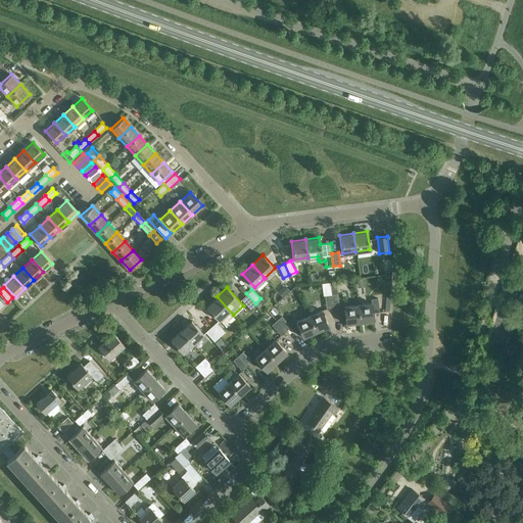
[(250,307),(255,303),(246,293),(241,298),(250,307)]
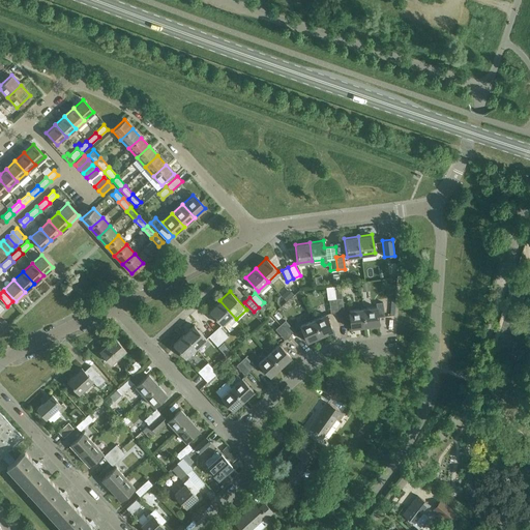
[(230,324),(236,319),(219,300),(209,311),(222,324),(226,320),(230,324)]
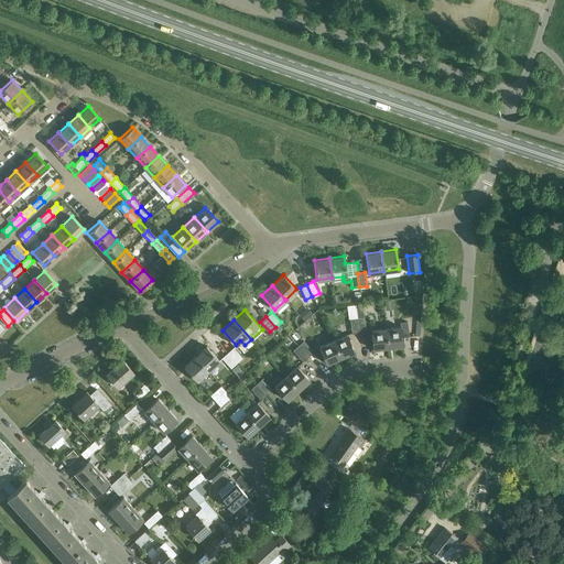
[(386,328),(388,346),(402,345),(401,336),(408,335),(407,321),(399,322),(400,326),(386,328)]
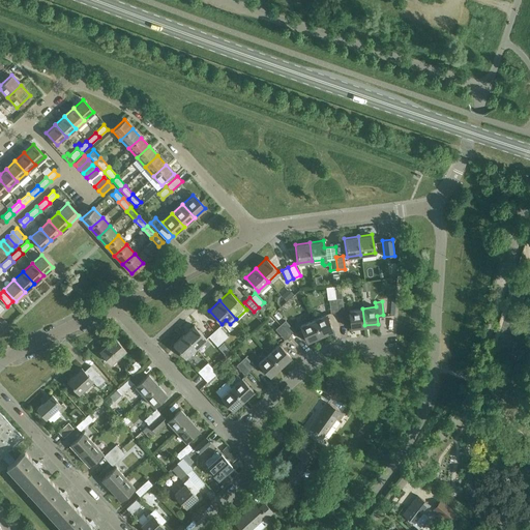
[(350,327),(364,325),(362,308),(348,311),(350,327)]
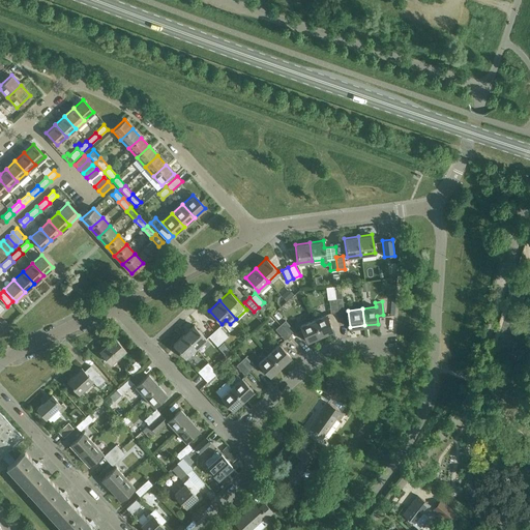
[(312,319),(319,335),(332,329),(324,314),(312,319)]
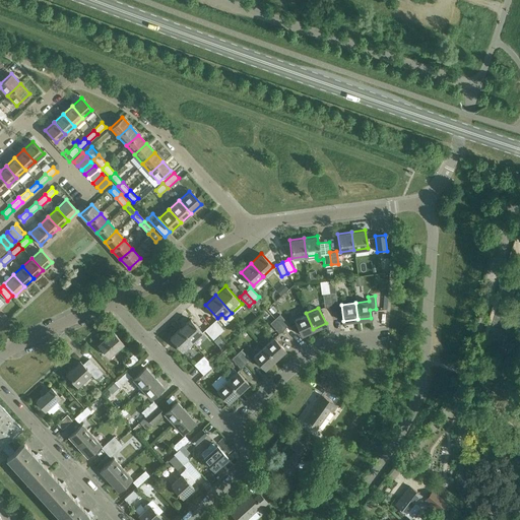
[(301,335),(313,329),(306,313),(294,319),(301,335)]
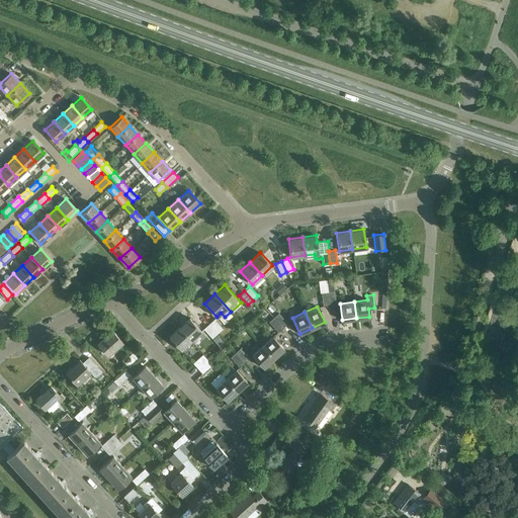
[(4,313),(0,315),(0,323),(1,324),(8,317),(4,313)]
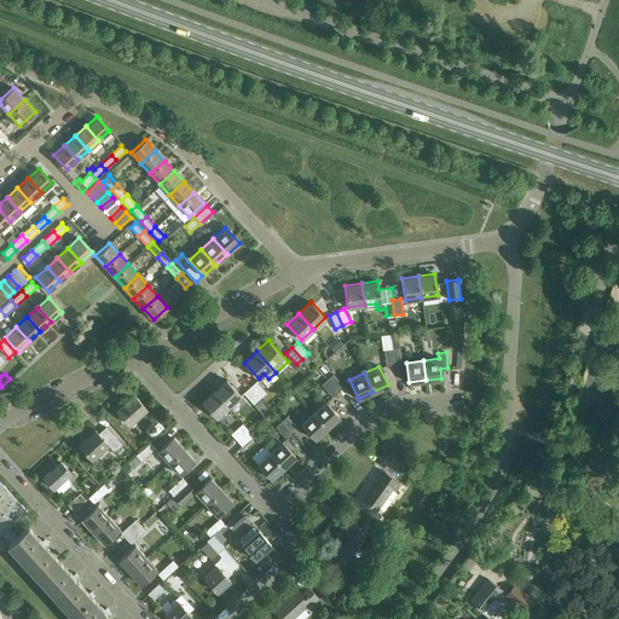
[(327,379),(337,391),(343,386),(333,374),(327,379)]
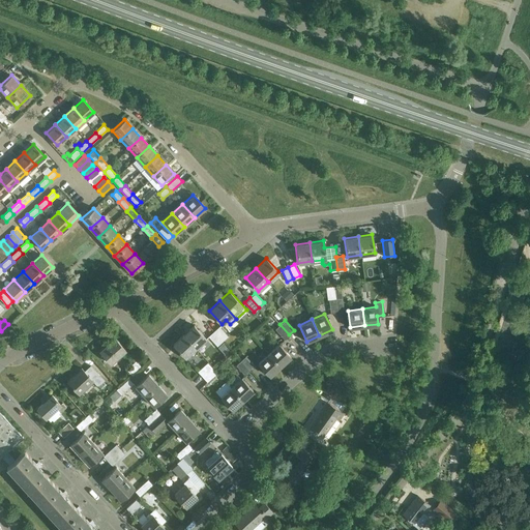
[(284,339),(289,334),(280,324),(274,328),(284,339)]
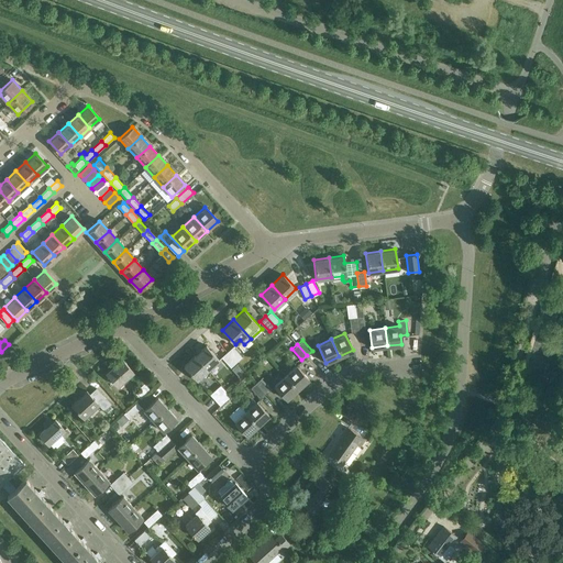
[(194,355),(207,370),(218,360),(205,345),(194,355)]
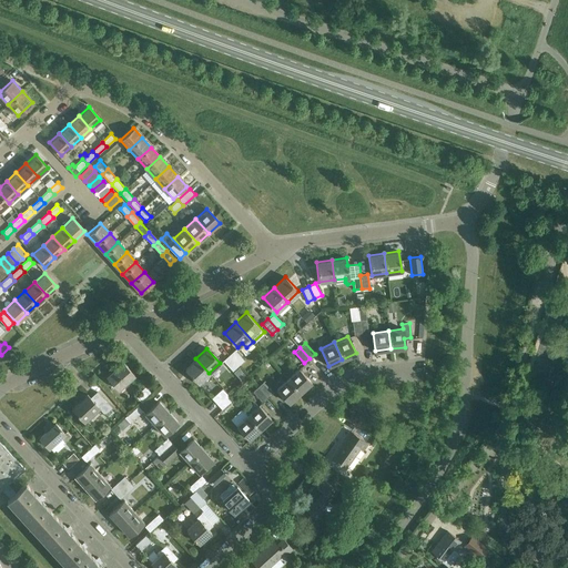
[(229,354),(237,365),(244,359),(234,348),(229,354)]
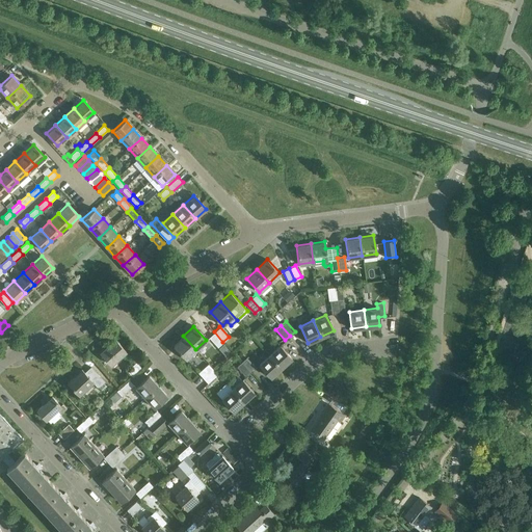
[(217,346),(222,342),(214,331),(209,337),(217,346)]
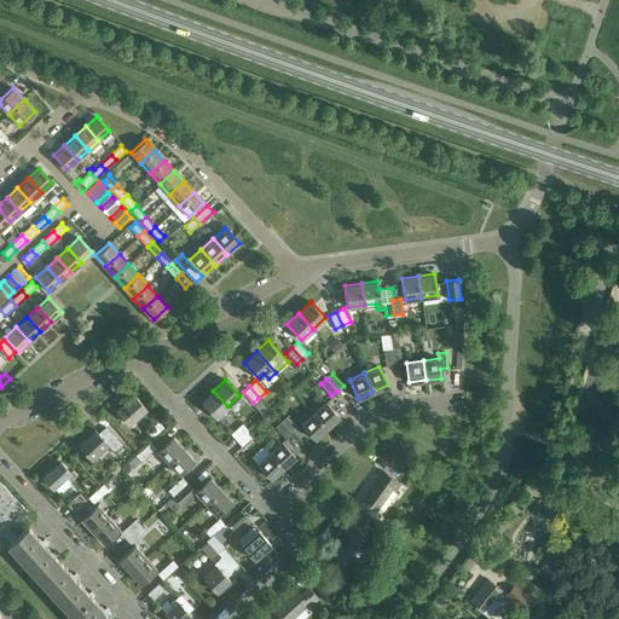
[(215,417),(227,406),(213,391),(201,401),(215,417)]
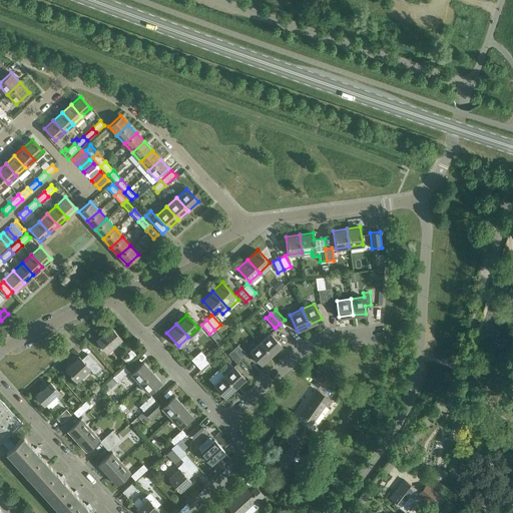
[(95,340),(106,352),(121,338),(110,327),(95,340)]
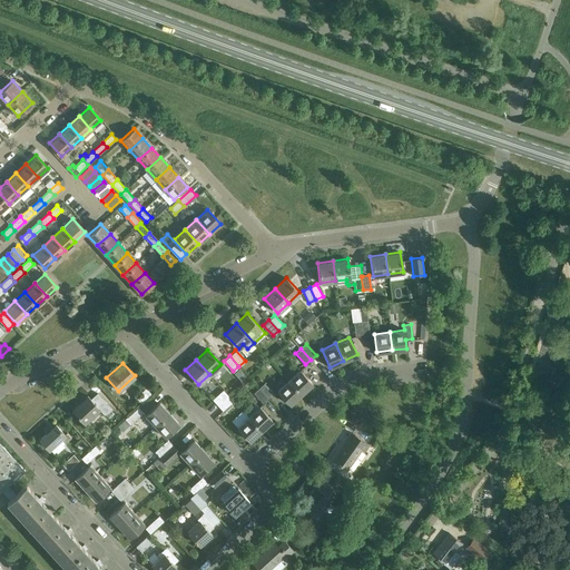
[(288,380),(301,393),(312,383),(300,370),(288,380)]
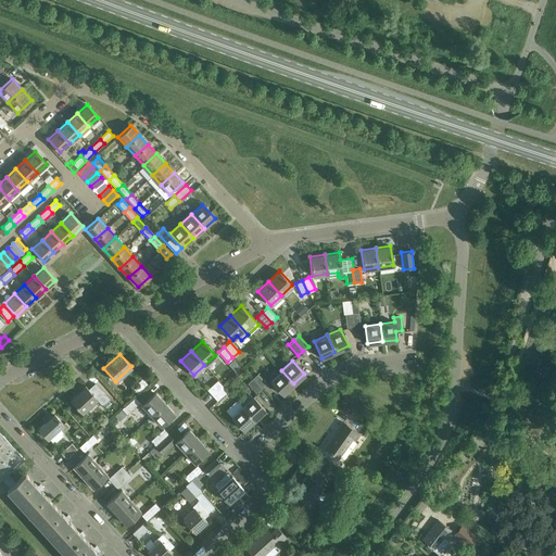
[(282,393),(293,383),(281,370),(270,380),(282,393)]
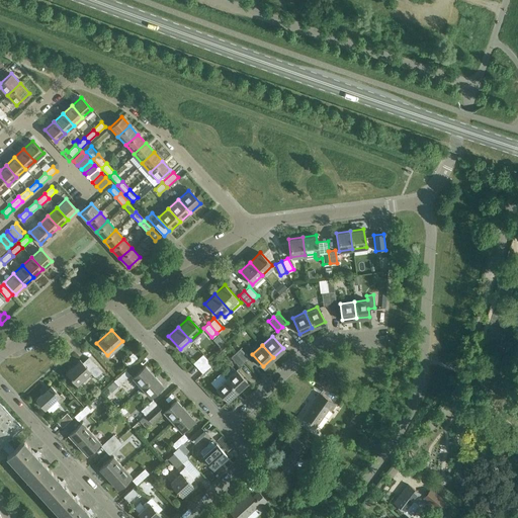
[(236,352),(245,362),(249,358),(240,348),(236,352)]
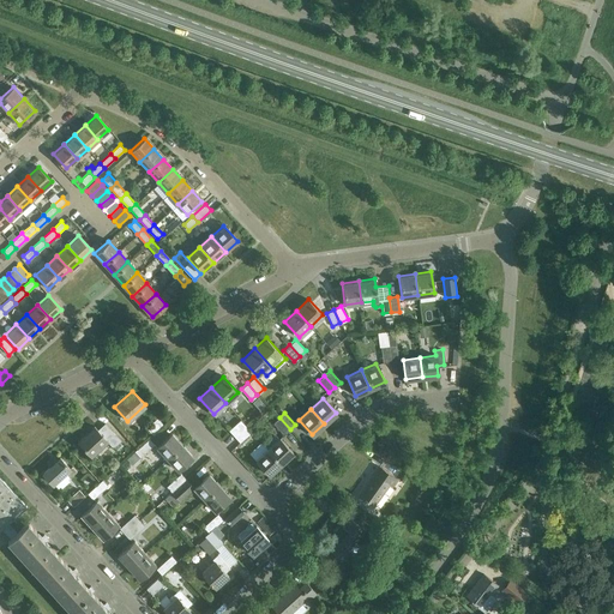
[(146,427),(154,434),(164,425),(157,417),(146,427)]
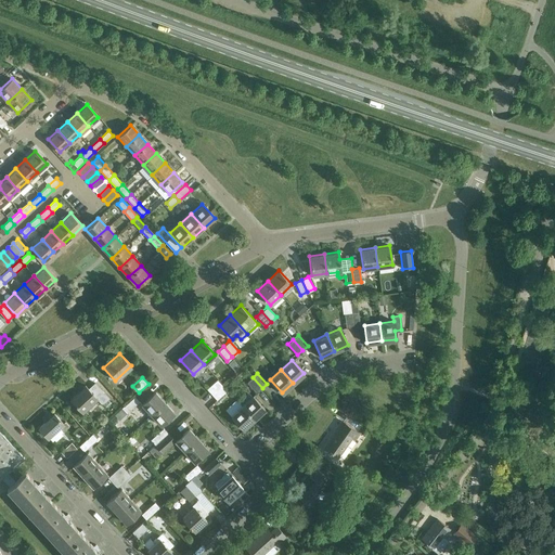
[(257,392),(262,388),(253,377),(247,382),(257,392)]
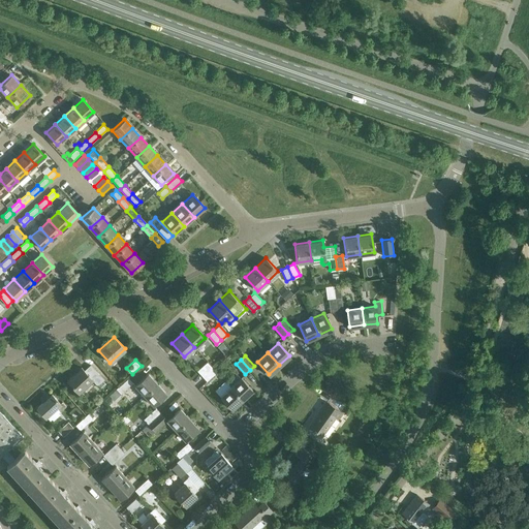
[(201,376),(212,367),(207,362),(196,370),(201,376)]
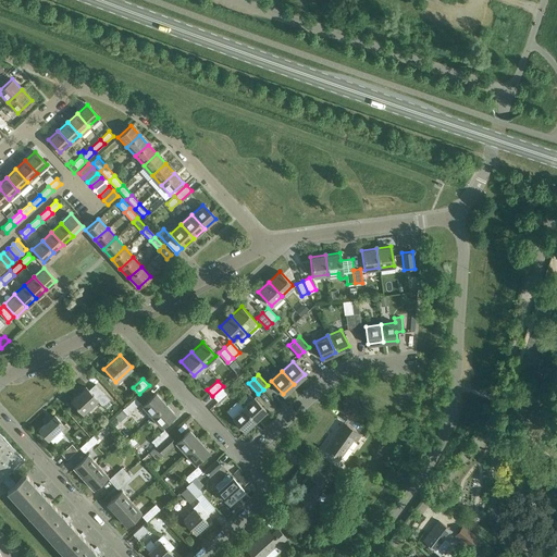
[(101,406),(108,400),(94,384),(87,390),(85,386),(70,399),(82,413),(96,400),(101,406)]
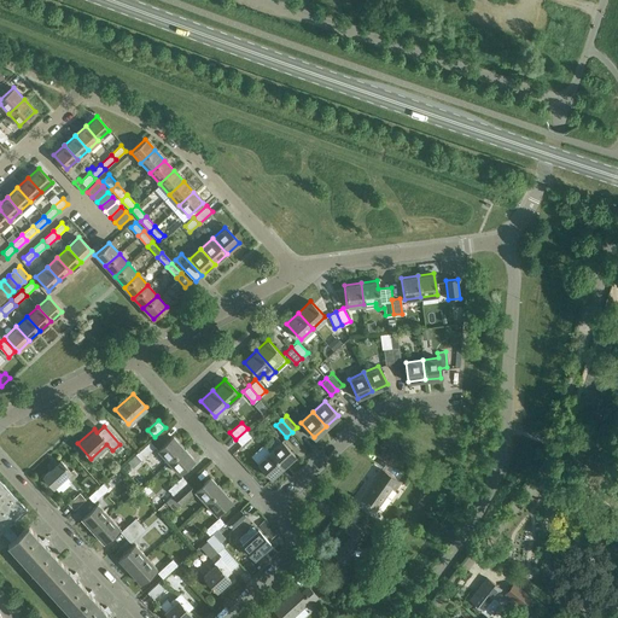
[(248,429),(235,439),(240,444),(252,435),(248,429)]
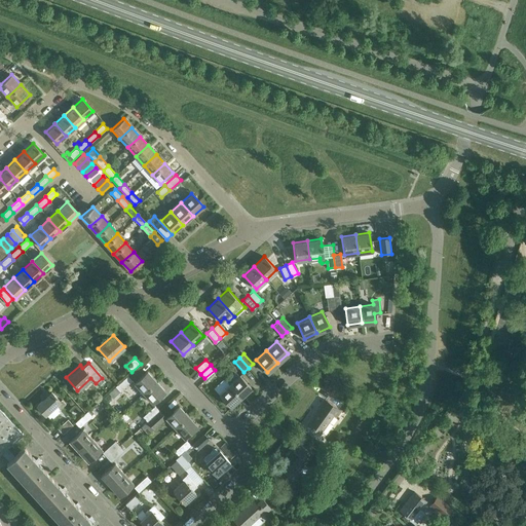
[(143,392),(155,381),(147,371),(134,383),(143,392)]
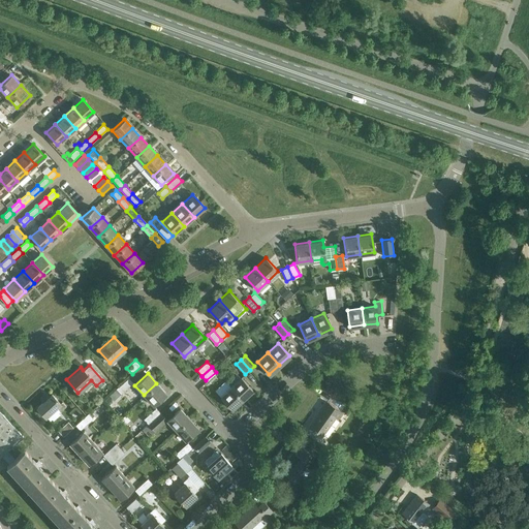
[(116,387),(120,393),(132,382),(127,377),(116,387)]
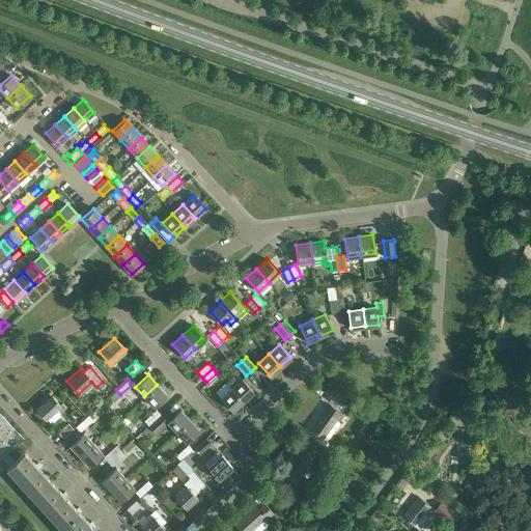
[(231,388),(243,401),(253,392),(242,379),(231,388)]
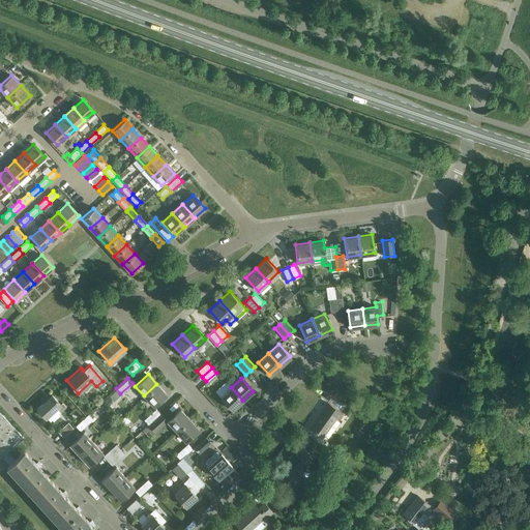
[(156,384),(144,395),(153,406),(166,393),(156,384)]
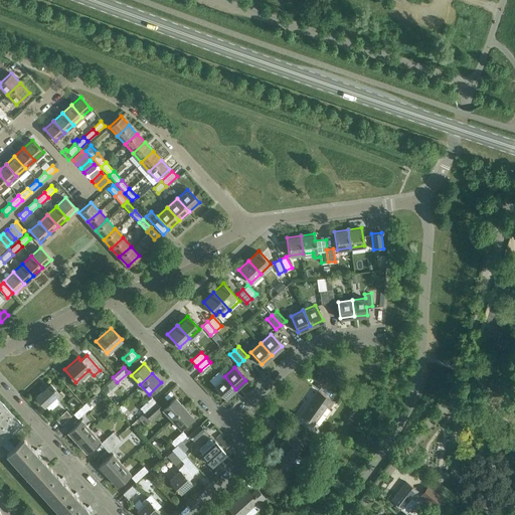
[(225,398),(235,389),(224,376),(214,385),(225,398)]
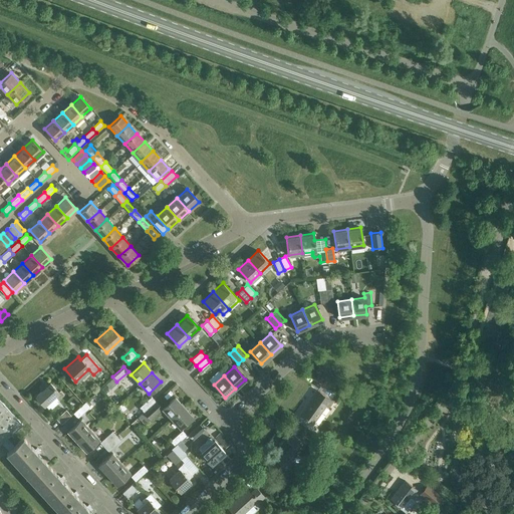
[(60,391),(58,392),(50,382),(35,396),(44,406),(54,396),(57,400),(63,395),(60,391)]
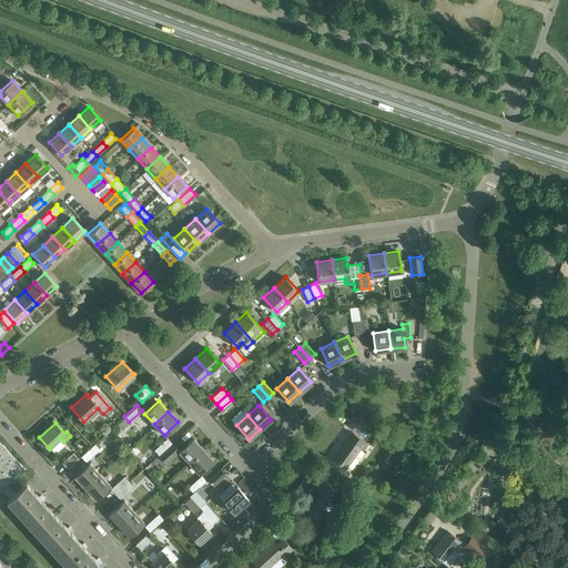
[(358,448),(363,450),(367,443),(351,432),(332,458),(345,467),(358,448)]
